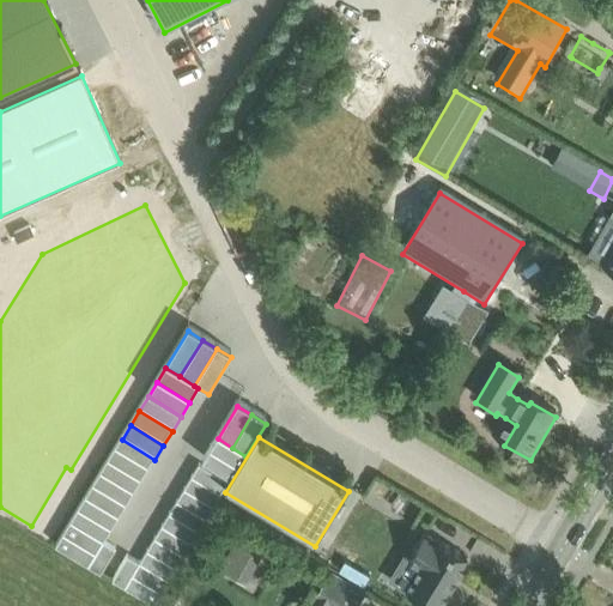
[(218,438),(210,452),(238,468),(246,456),(232,448),(218,438)]
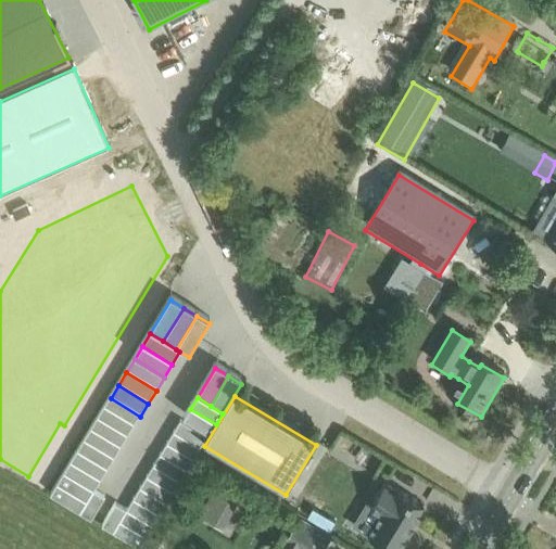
[(111,398),(103,409),(134,428),(140,417),(111,398)]
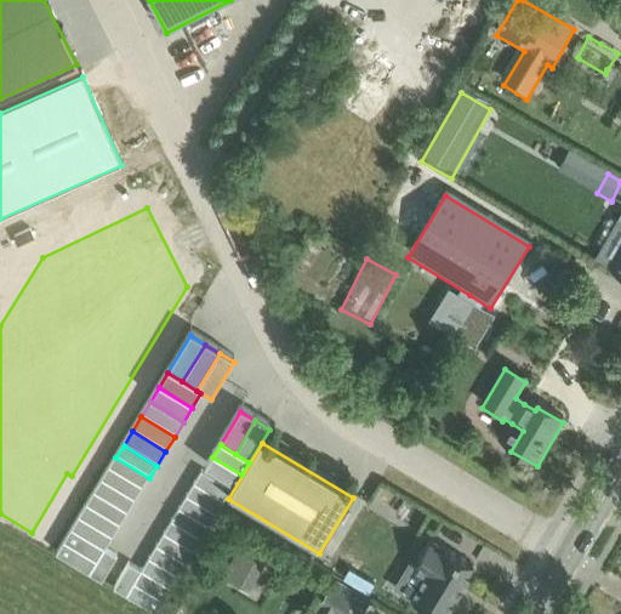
[(115,458),(108,471),(142,490),(149,478),(115,458)]
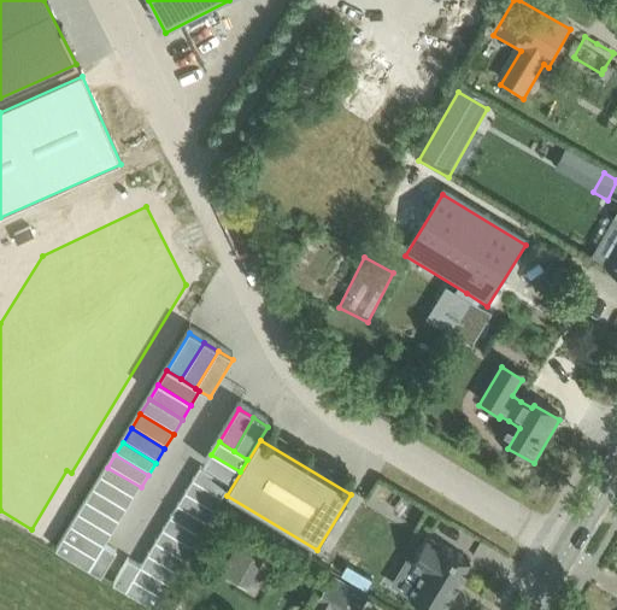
[(211,455),(204,467),(233,484),(240,471),(211,455)]
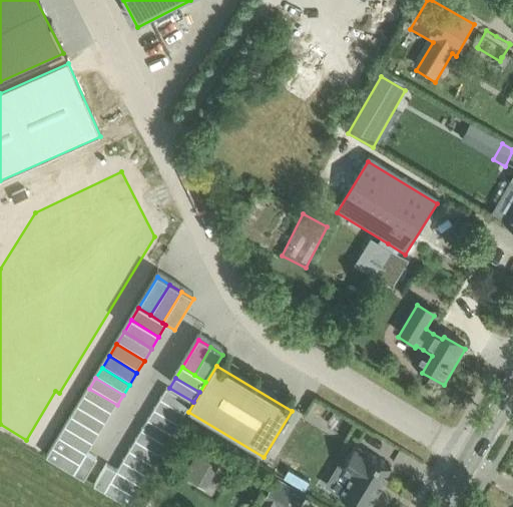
[(89,389),(83,399),(110,416),(117,405),(89,389)]
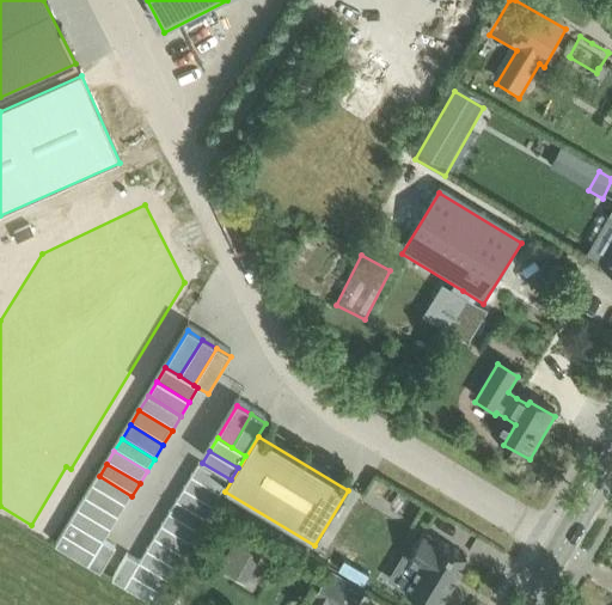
[(199,469),(191,481),(206,490),(220,499),(227,487),(199,469)]
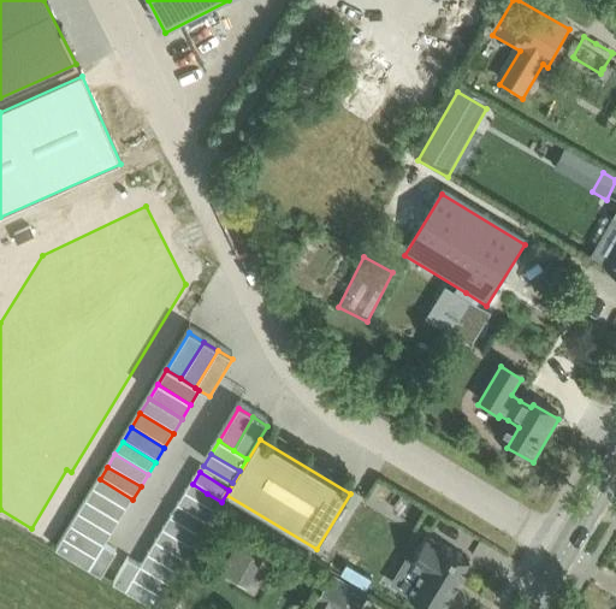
[(100,479),(93,492),(125,512),(132,500),(100,479)]
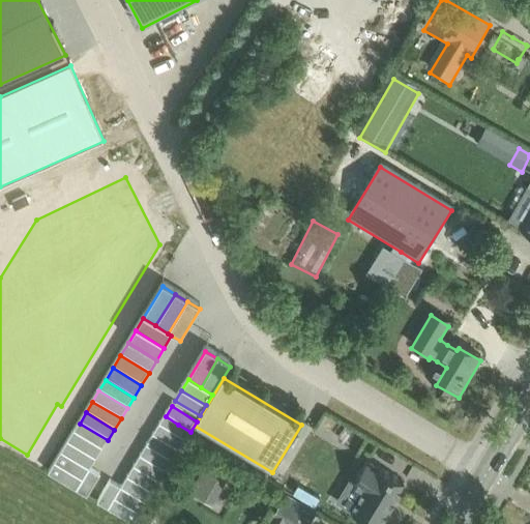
[(166,416),(158,427),(184,442),(190,432),(184,428),(178,425),(166,416)]
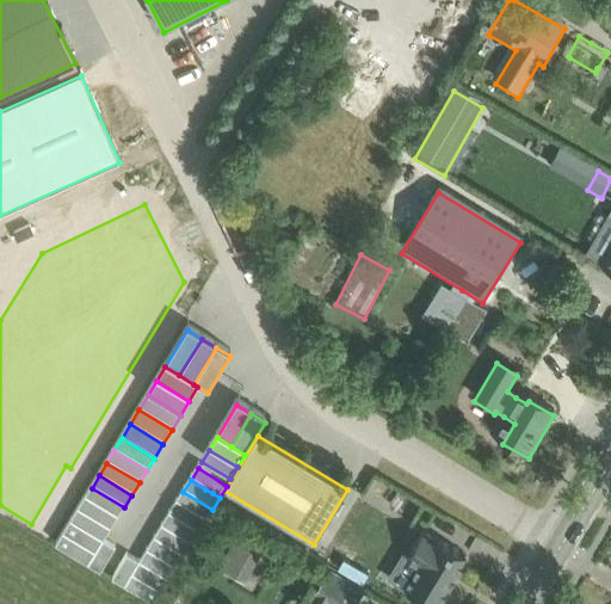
[(92,488),(84,500),(117,519),(124,507),(92,488)]
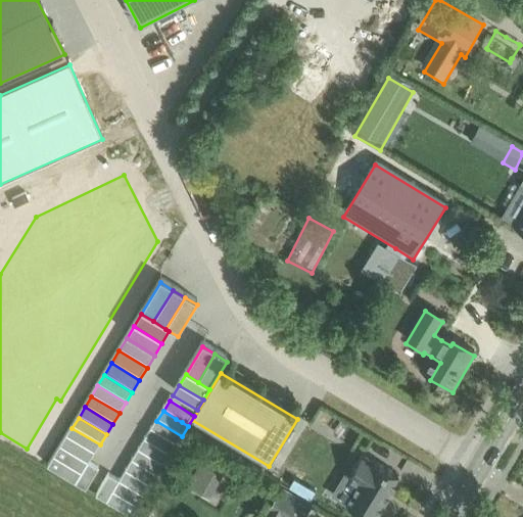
[(156,421),(150,432),(175,448),(182,436),(156,421)]
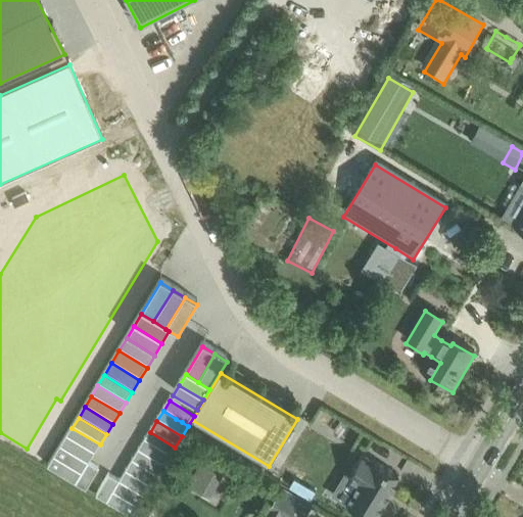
[(72,428),(65,438),(94,456),(100,444),(72,428)]
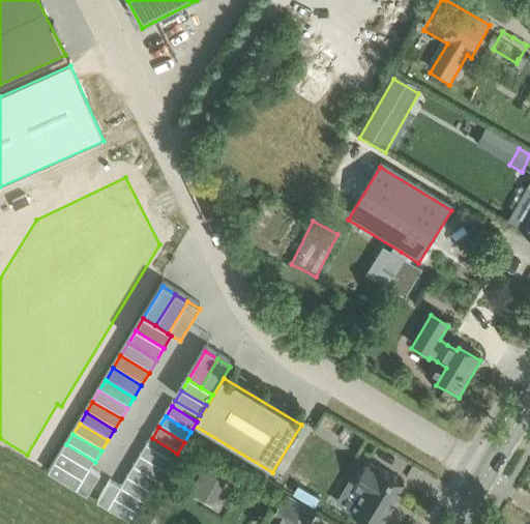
[(152,438),(146,448),(171,464),(177,454),(152,438)]
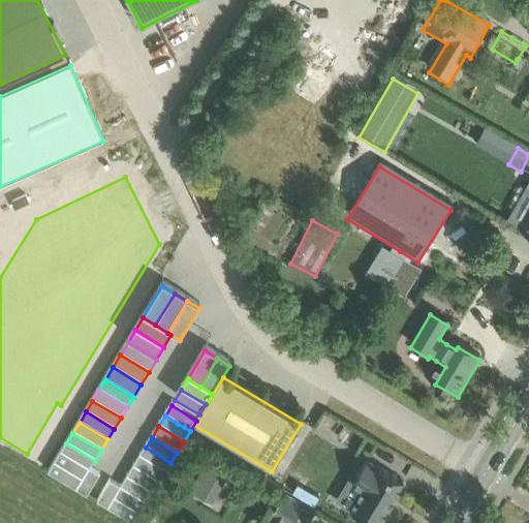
[(66,443),(54,465),(82,482),(88,471),(95,461),(66,443)]
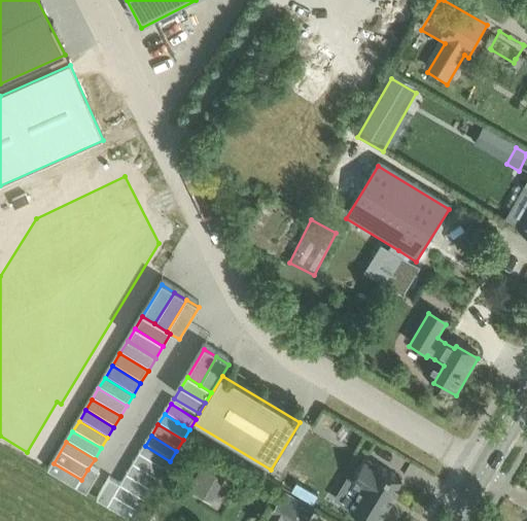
[(145,446),(139,456),(164,472),(170,461),(145,446)]
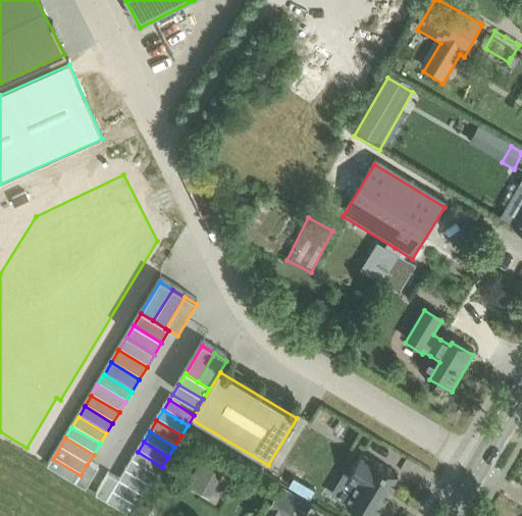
[(188,491),(210,503),(233,460),(211,448),(188,491)]
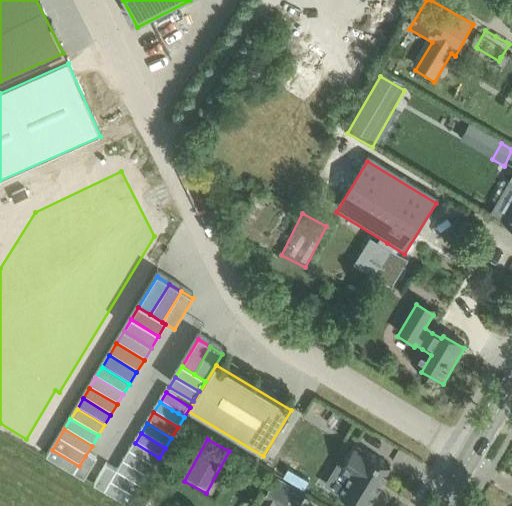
[(135,443),(128,454),(153,468),(159,458),(135,443)]
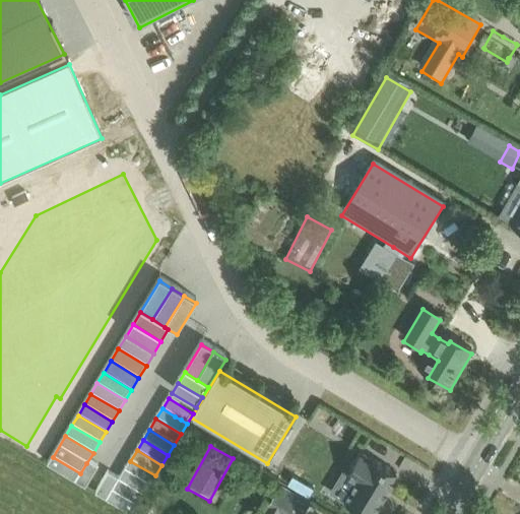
[(53,457),(47,467),(74,484),(84,491),(98,469),(86,463),(80,473),(53,457)]
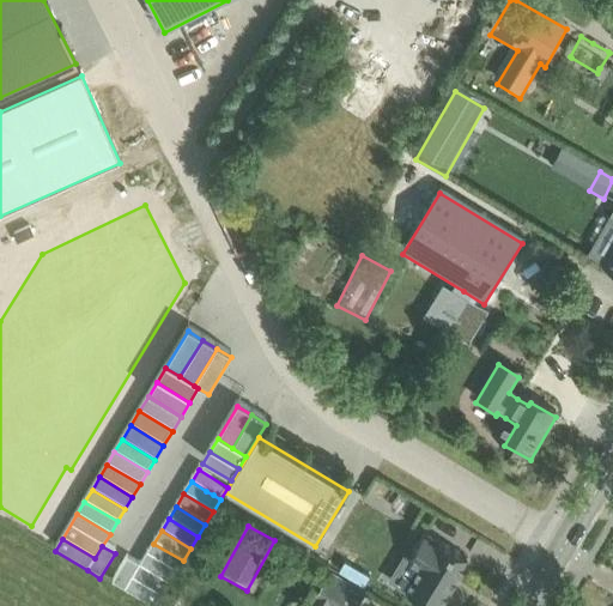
[(406,597),(420,605),(442,605),(468,564),(437,545),(436,546),(424,539),(410,563),(422,571),(406,597)]
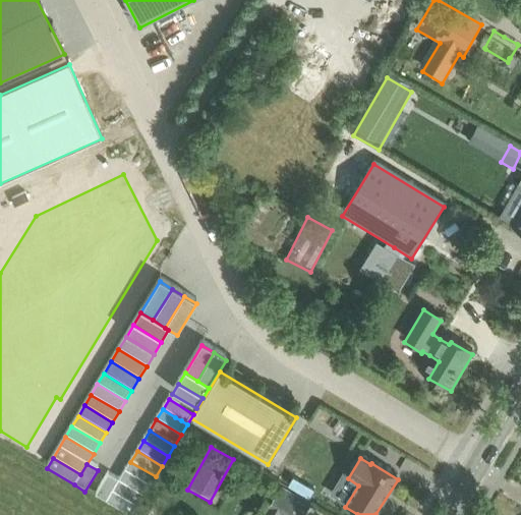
[(130,462),(124,472),(149,488),(156,476),(130,462)]
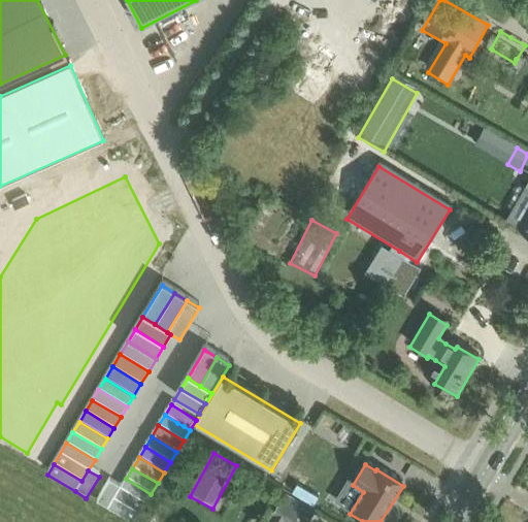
[(120,489),(113,500),(138,515),(151,494),(126,479),(120,489)]
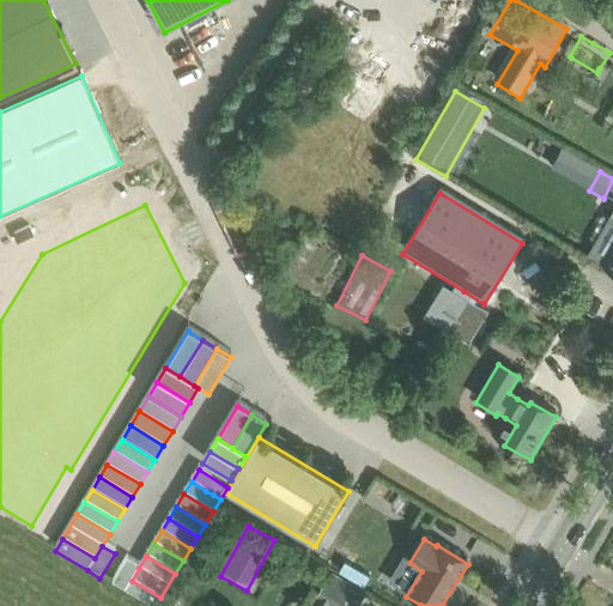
[(127,561),(111,586),(144,605),(157,605),(161,598),(132,581),(139,568),(127,561)]
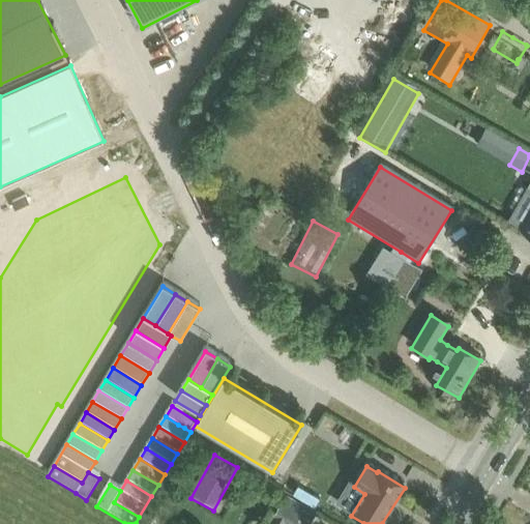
[(312,523),(316,518),(285,498),(269,523),(312,523)]
